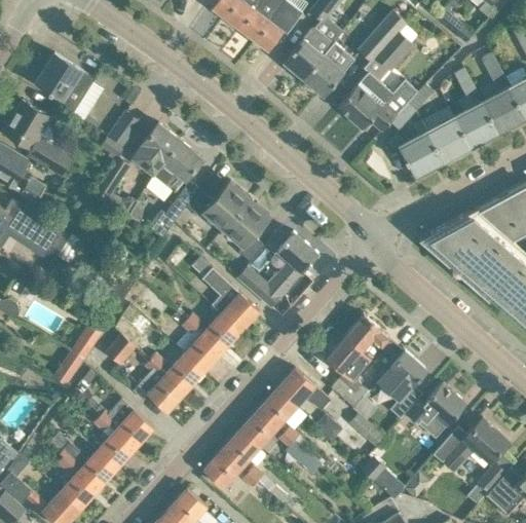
[(229,12),(238,0),(218,0),(213,7),(224,16),(228,11),(229,12)]
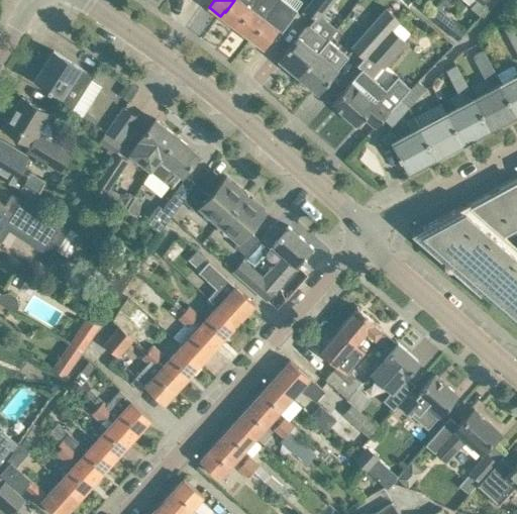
[(236,28),(256,0),(234,0),(225,12),(224,11),(220,16),(236,28)]
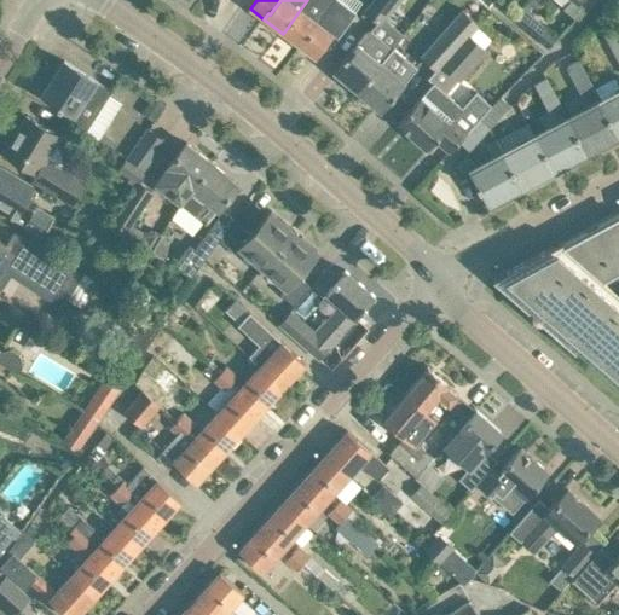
[(300,46),(335,0),(307,0),(283,34),(300,46)]
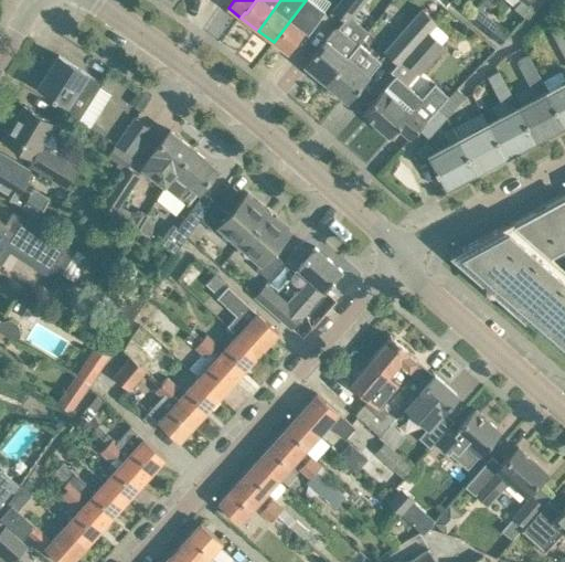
[(301,46),(307,38),(326,14),(306,0),(274,42),(288,53),(296,42),(301,46)]
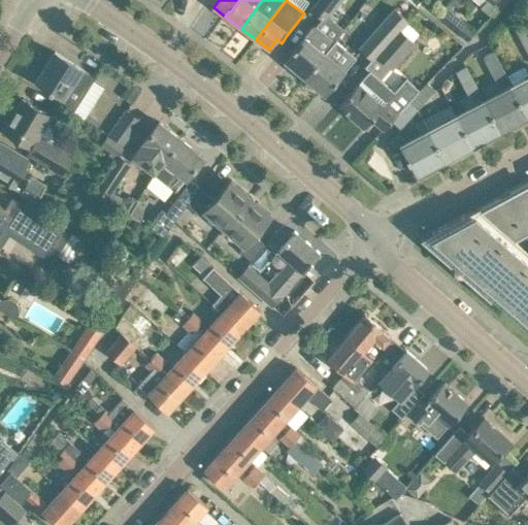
[(321,0),(311,12),(324,23),(341,0),(321,0)]
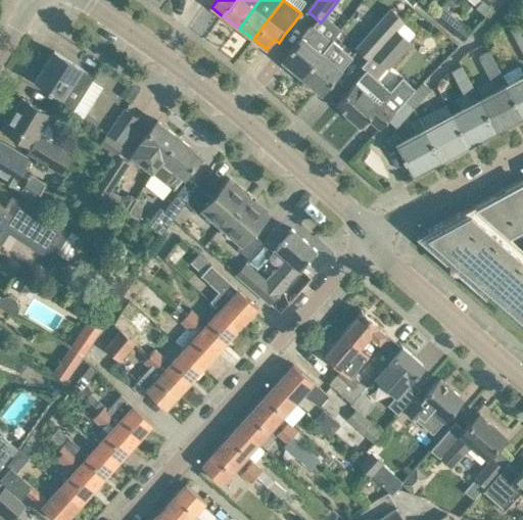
[(479,12),(486,18),(489,15),(491,16),(506,0),(483,0),(487,3),(479,12)]
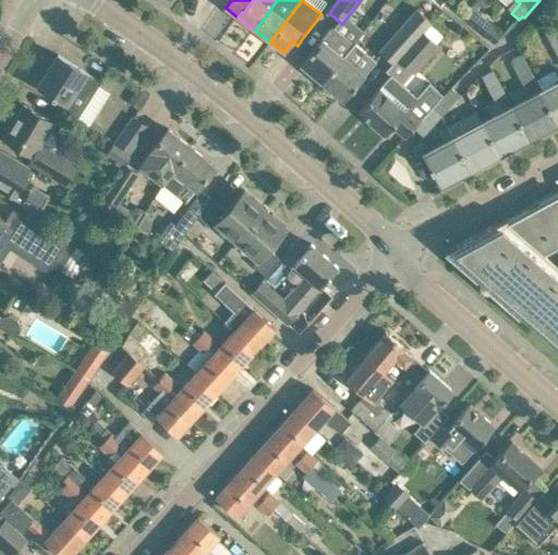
[(466,23),(475,13),(462,1),(453,11),(466,23)]
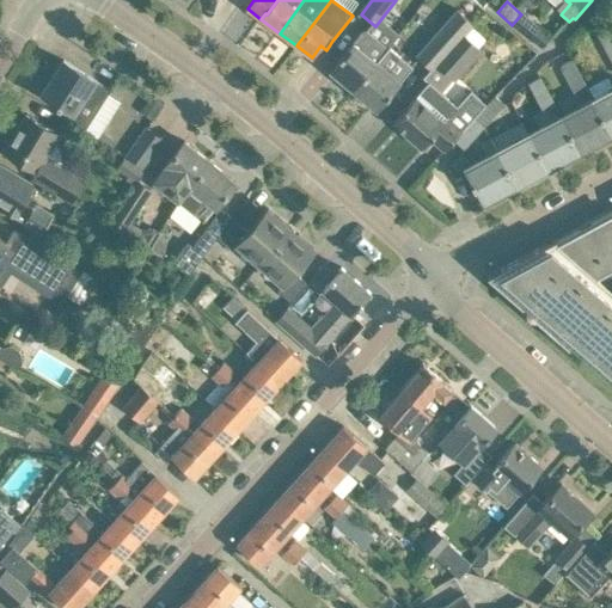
[(432,73),(438,67),(464,37),(473,26),(458,12),(416,59),(432,73)]
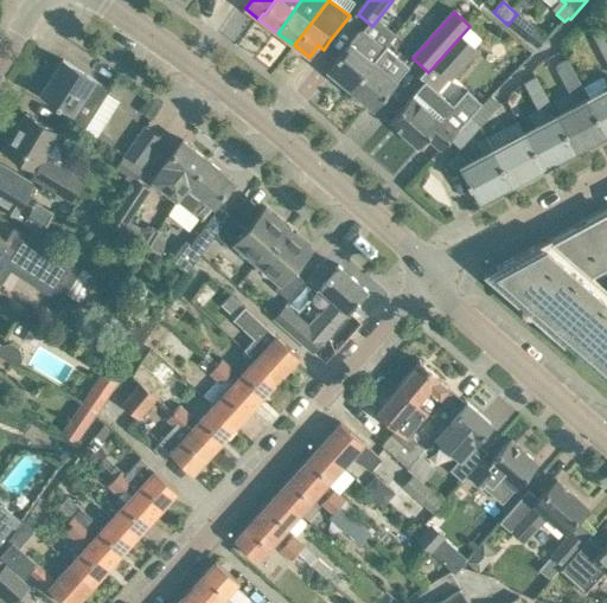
[(517,14),(508,25),(521,37),(530,26),(517,14)]
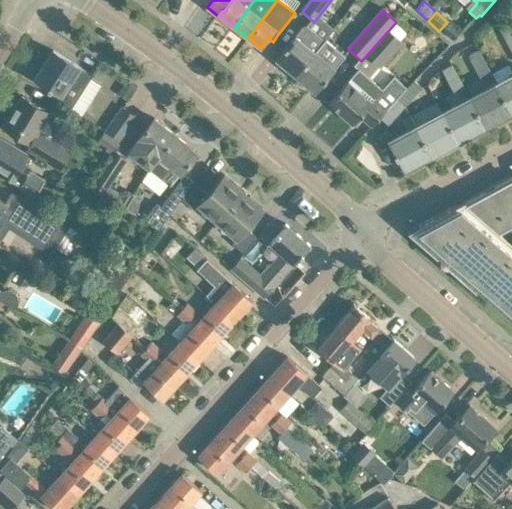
[(295,77),(324,42),(306,27),(303,27),(275,60),(295,77)]
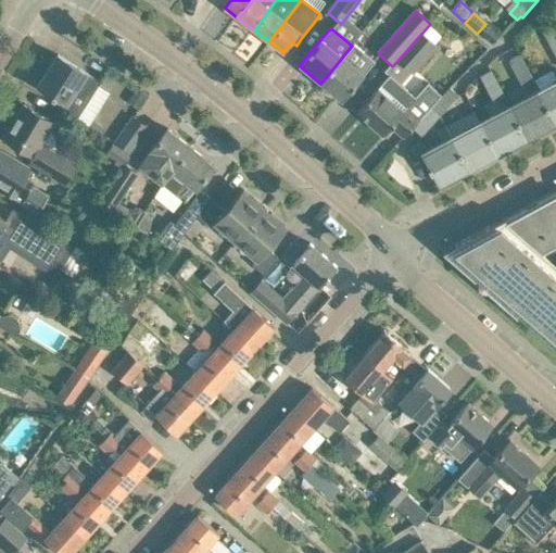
[(555,57),(555,29),(545,36),(555,57)]
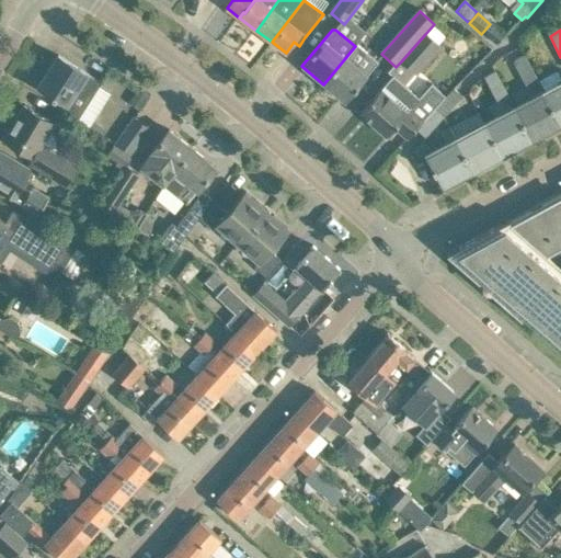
[(425,34),(401,61),(415,75),(439,47),(425,34)]
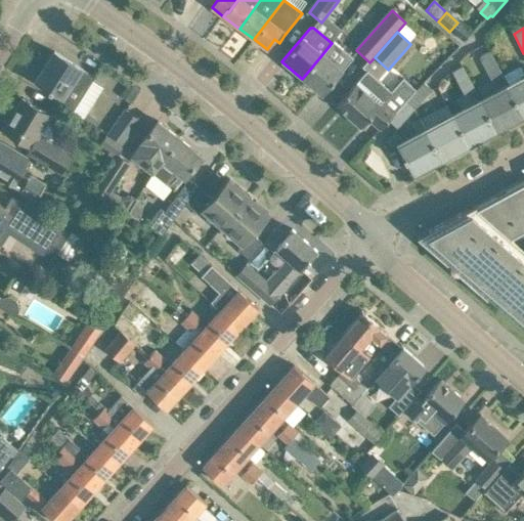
[(332,43),(302,79),(322,95),(353,59),(333,42),(332,43)]
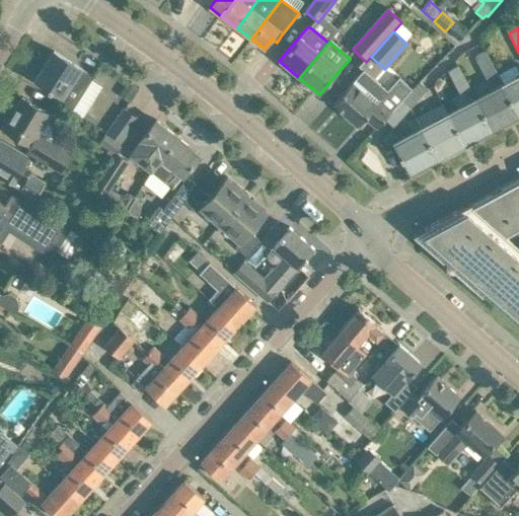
[(54,53),(35,81),(49,89),(48,91),(51,92),(52,91),(61,97),(57,103),(71,113),(93,78),(54,53)]
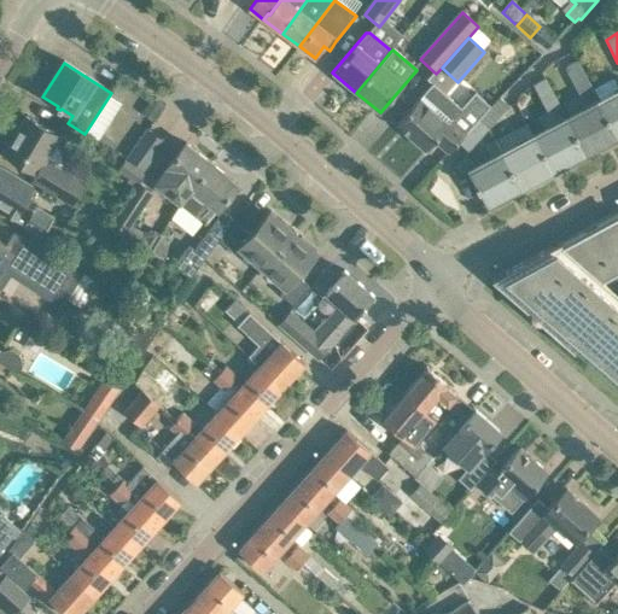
[(579,98),(593,91),(577,63),(564,69),(579,98)]
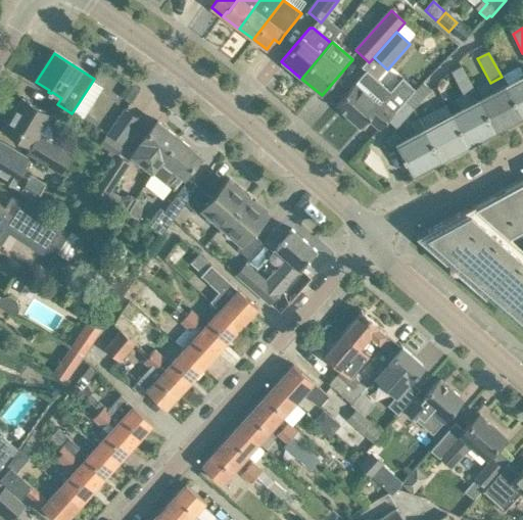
[(463,97),(474,92),(462,67),(450,73),(463,97)]
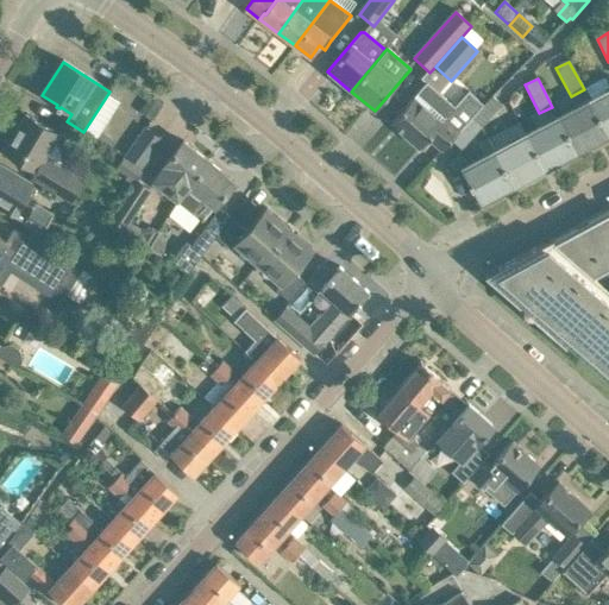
[(427,140),(441,153),(451,142),(472,119),(483,106),(468,93),(454,108),(439,94),(426,83),(426,84),(390,124),(419,150),(427,140)]
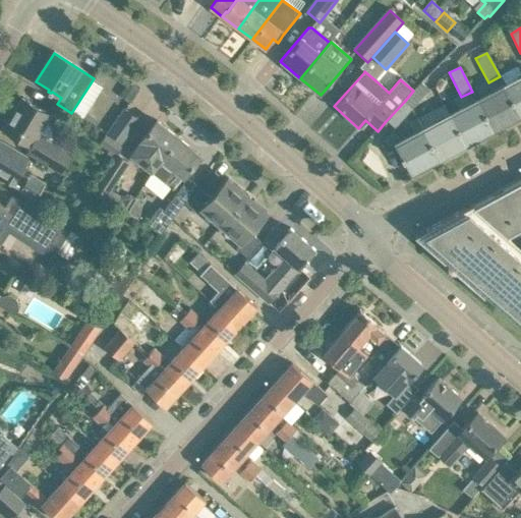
[(520,117),(520,75),(504,85),(520,117)]
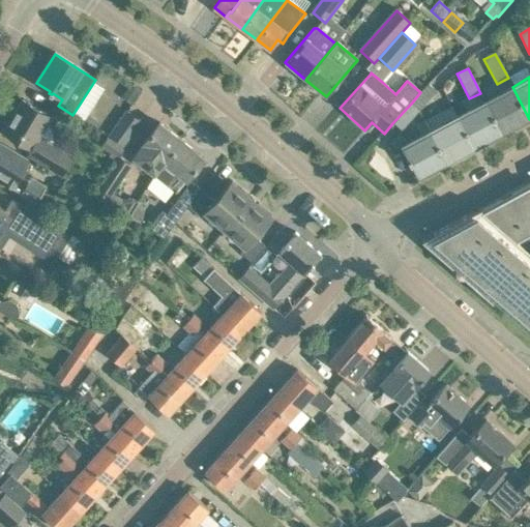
[(435,92),(427,85),(420,92),(411,104),(419,111),(435,92)]
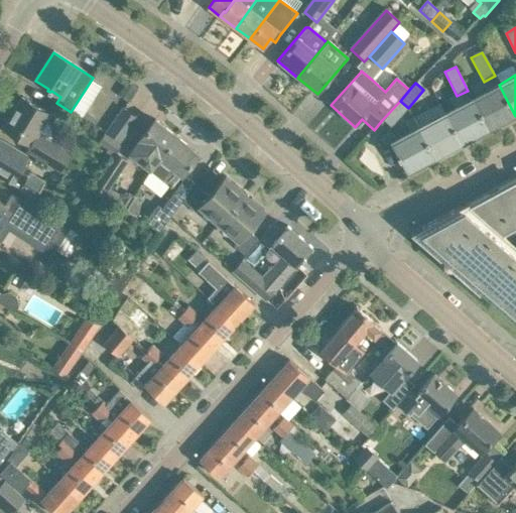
[(118,96),(128,104),(137,91),(127,84),(118,96)]
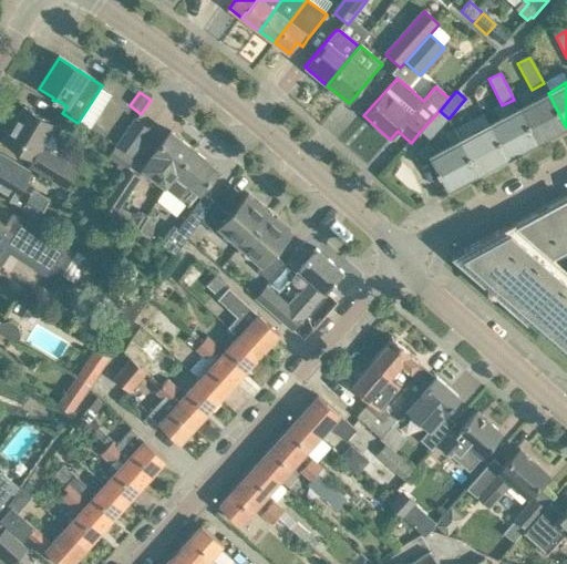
[(538,143),(566,127),(548,93),(518,109),(538,143)]
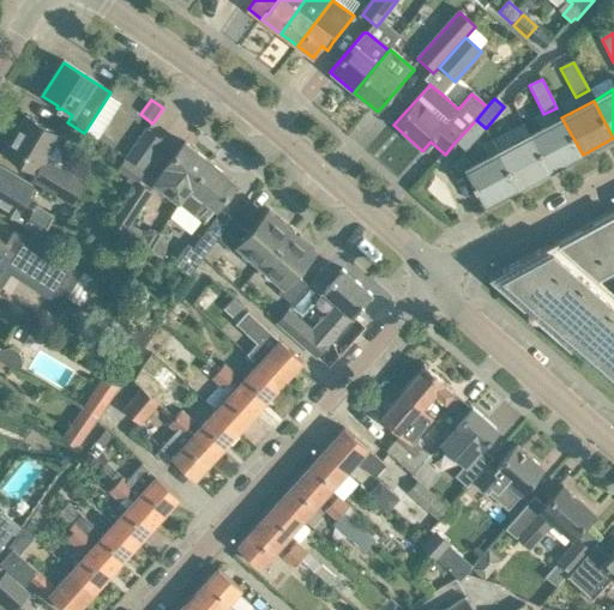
[(26,116),(4,156),(35,175),(30,182),(58,198),(59,197),(62,189),(71,176),(44,161),(59,136),(26,116)]
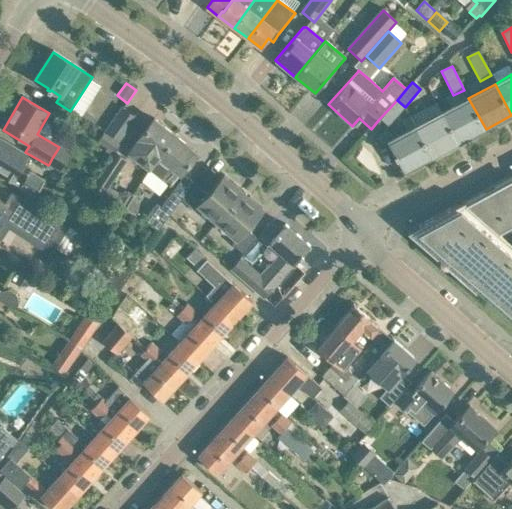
[(459,144),(486,129),(468,98),(441,112),(459,144)]
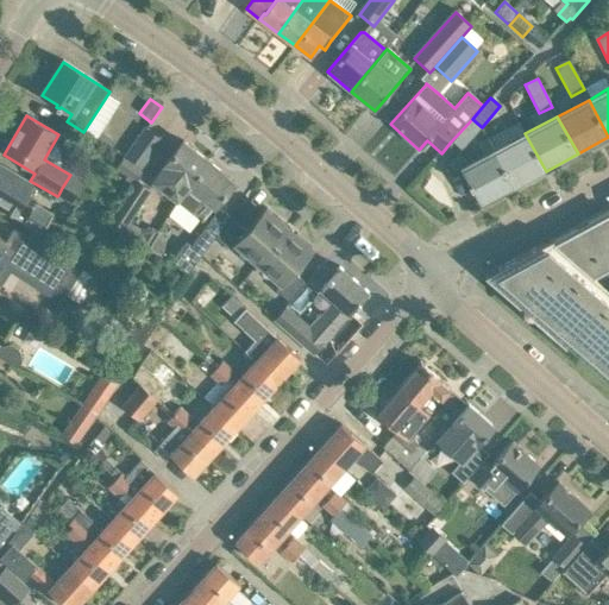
[(460,151),(482,127),(472,119),(451,142),(460,151)]
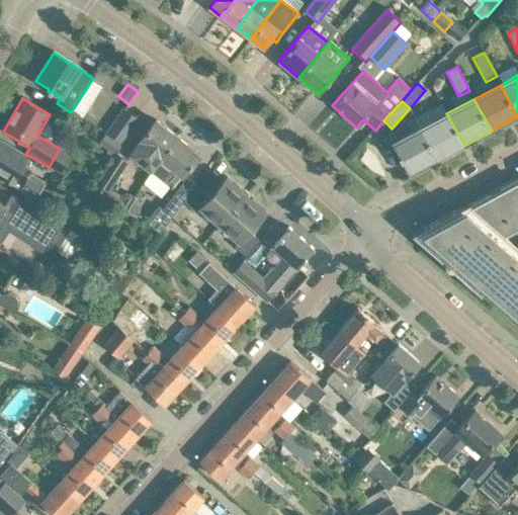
[(121,143),(138,119),(123,110),(108,135),(121,143)]
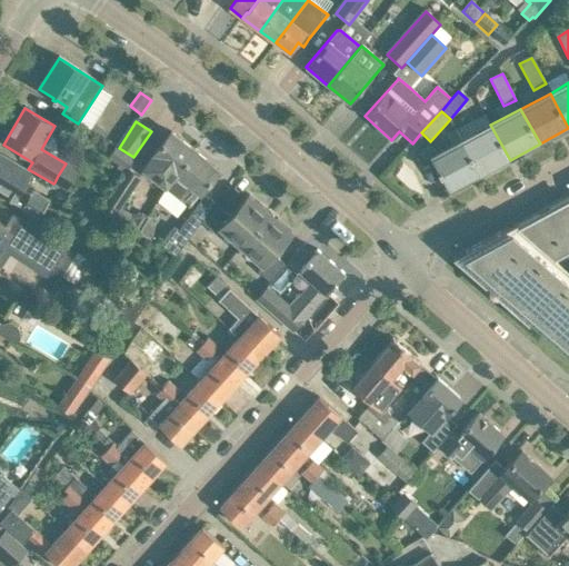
[(480,176),(510,160),(490,125),(461,140),(480,176)]
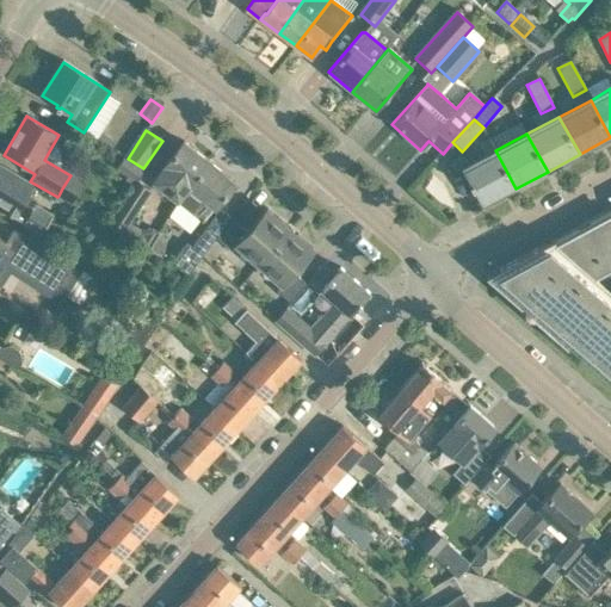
[(460,158),(449,166),(455,175),(464,171),(471,185),(470,186),(473,191),(474,191),(483,206),(516,189),(495,150),(491,141),(477,147),(483,158),(467,166),(460,158)]
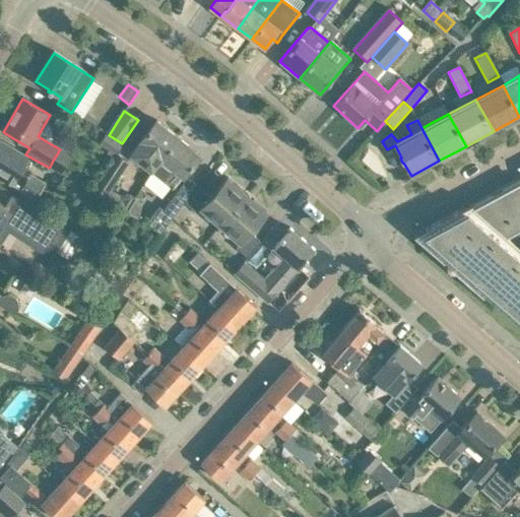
[(151,174),(179,140),(156,122),(139,143),(140,143),(130,156),(151,174)]
